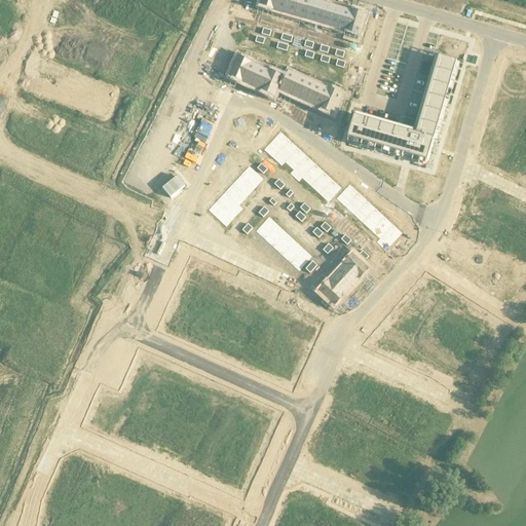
[(263,0),(261,7),(273,10),(275,0),(263,0)]
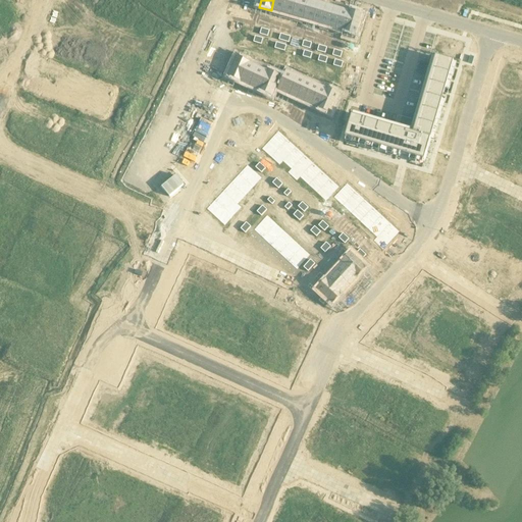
[(271,10),(269,15),(280,18),(285,0),(273,0),(271,10)]
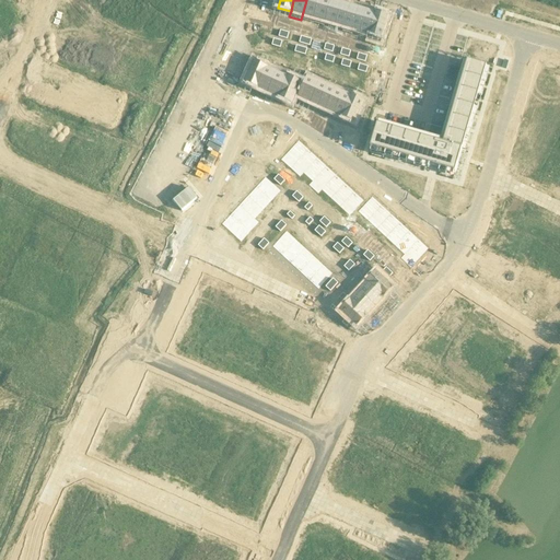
[(306,0),(301,20),(312,23),(318,0),(306,0)]
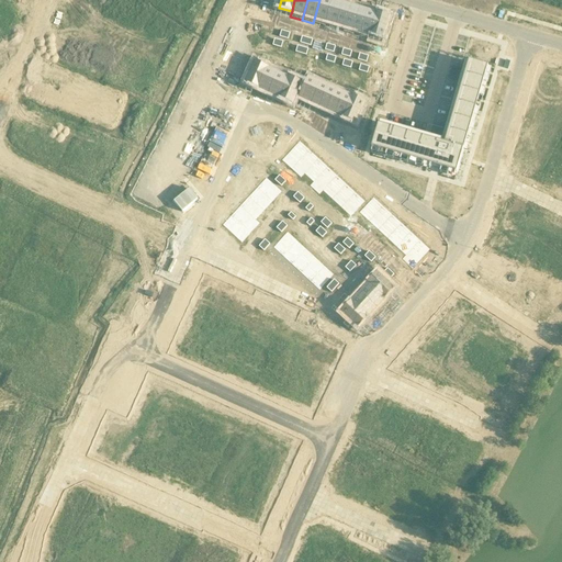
[(329,0),(319,0),(313,23),(325,26),(326,21),(333,0),(329,0)]
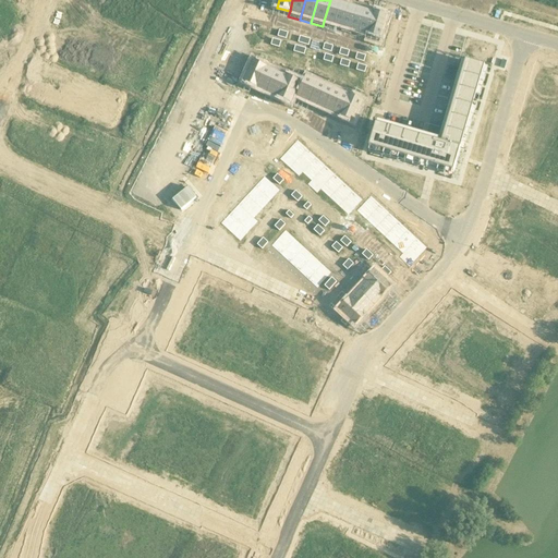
[(330,0),(324,21),(335,24),(341,4),(330,0)]
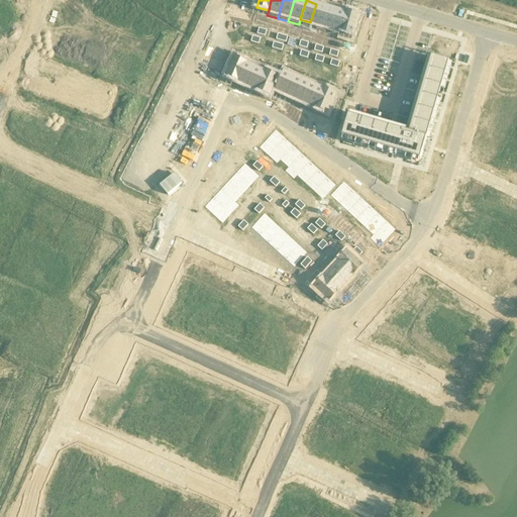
[(316,4),(310,22),(318,24),(323,6),(316,4)]
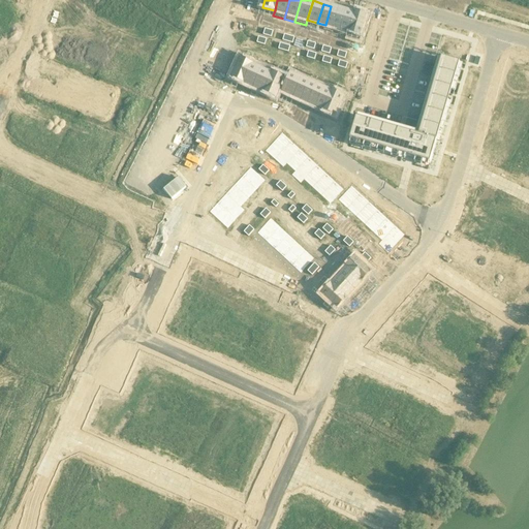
[(325,25),(323,30),(332,32),(334,28),(333,28),(339,8),(331,6),(325,25)]
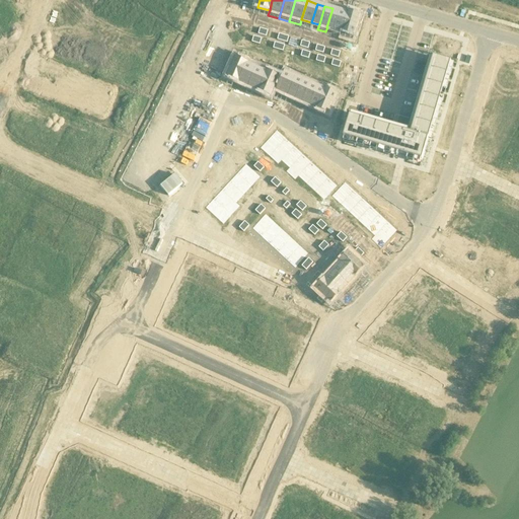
[(332,8),(326,27),(327,27),(335,29),(340,10),(332,8)]
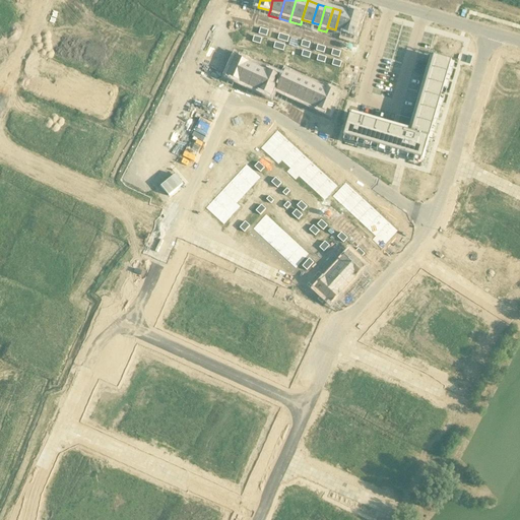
[(335,29),(333,34),(341,37),(348,12),(340,10),(335,29)]
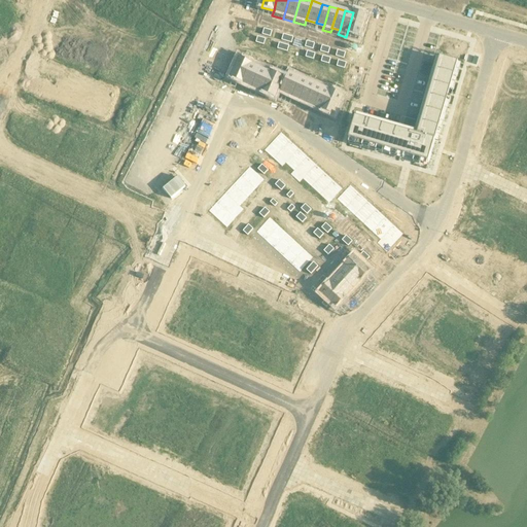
[(353,12),(346,37),(358,40),(365,16),(353,12)]
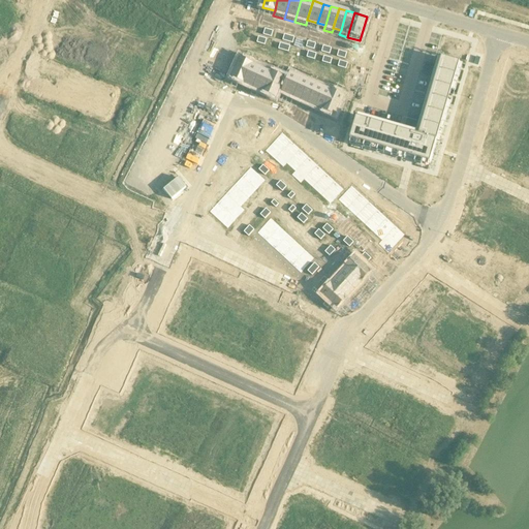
[(242,55),(231,78),(244,83),(254,60),(242,55)]
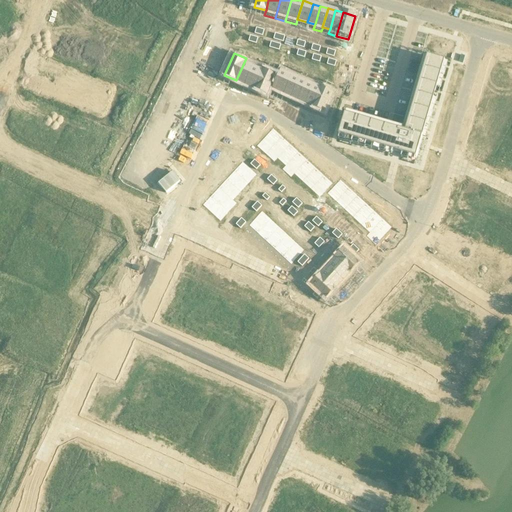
[(345,115),(339,137),(416,159),(445,62),(427,56),(405,133),(345,115)]
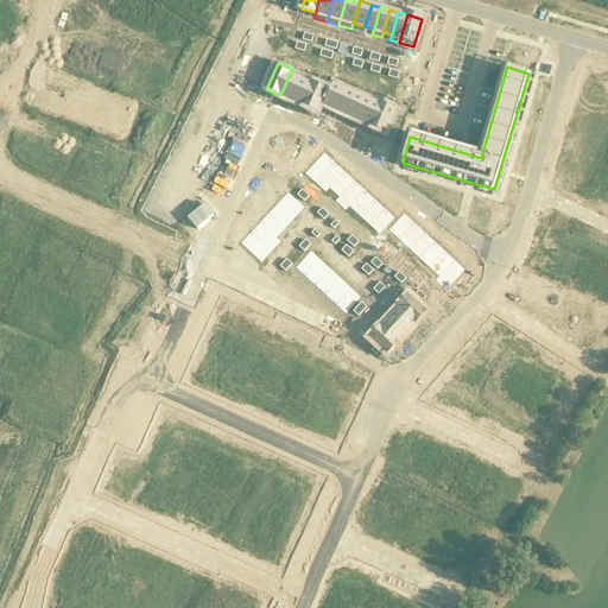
[(292,69),(280,95),(291,101),(301,80),(302,80),(304,75),(292,69)]
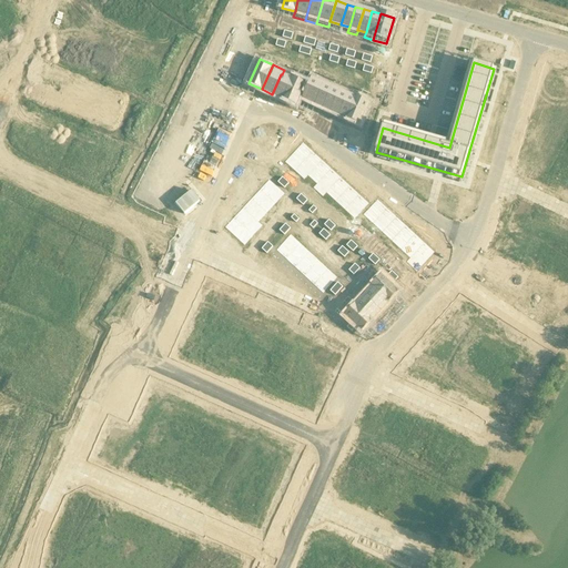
[(314,73),(303,99),(315,103),(326,79),(314,73)]
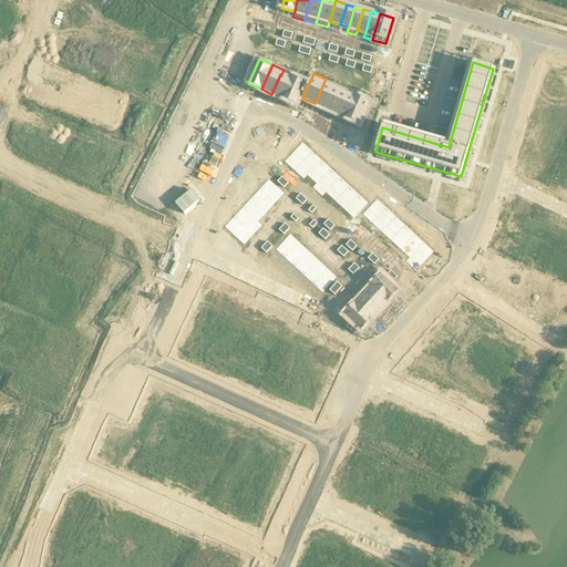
[(280,74),(271,94),(282,99),(291,79),(281,74),(280,74)]
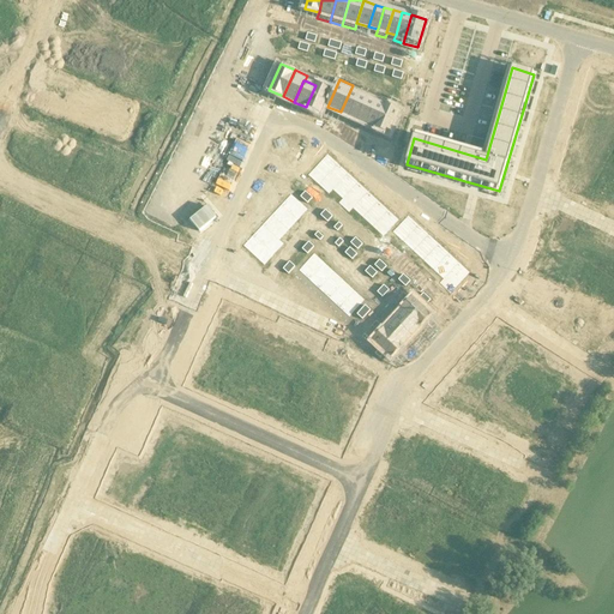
[(315,85),(306,107),(320,113),(332,86),(318,80),(315,85)]
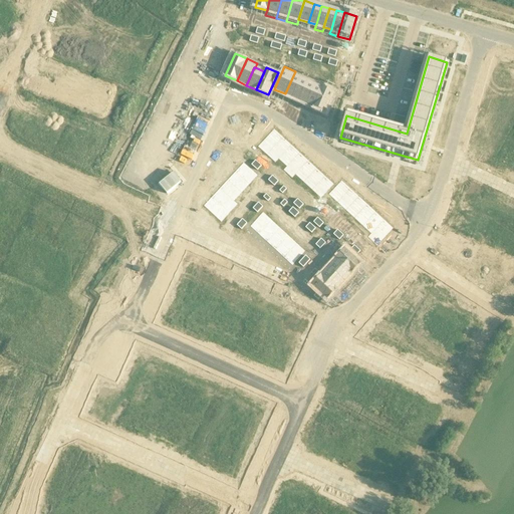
[(295,71),(285,93),(292,97),(300,79),(301,79),(303,75),(295,71)]
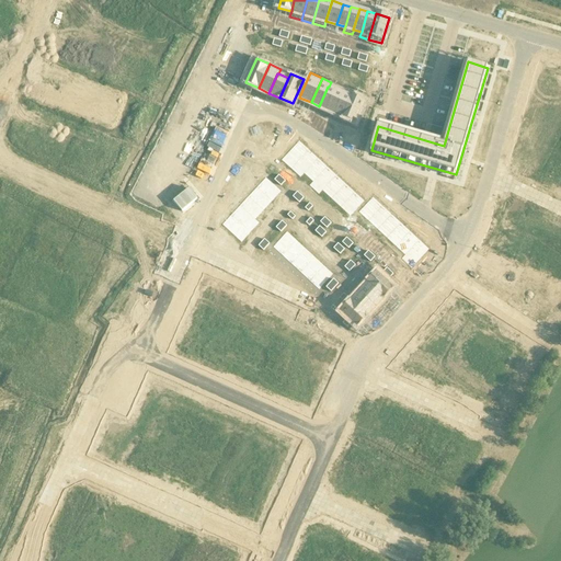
[(335,90),(327,110),(335,113),(346,89),(338,84),(335,90)]
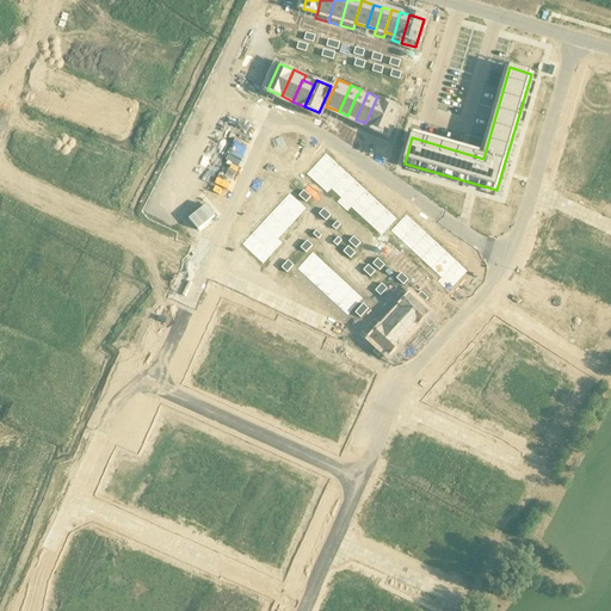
[(357,94),(347,116),(356,119),(365,98),(358,94),(357,94)]
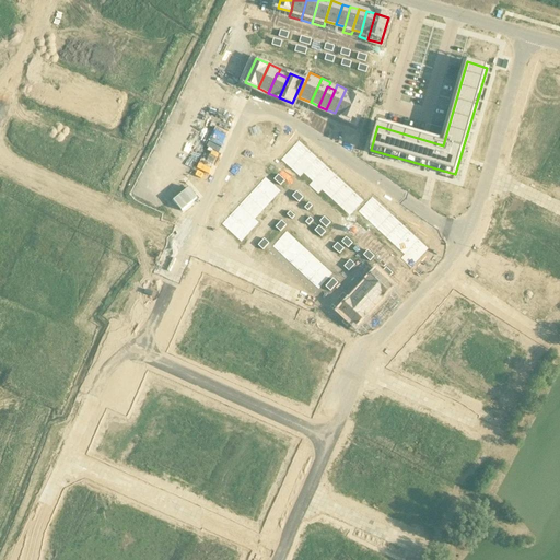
[(346,89),(335,113),(342,116),(351,96),(351,97),(353,92),(346,89)]
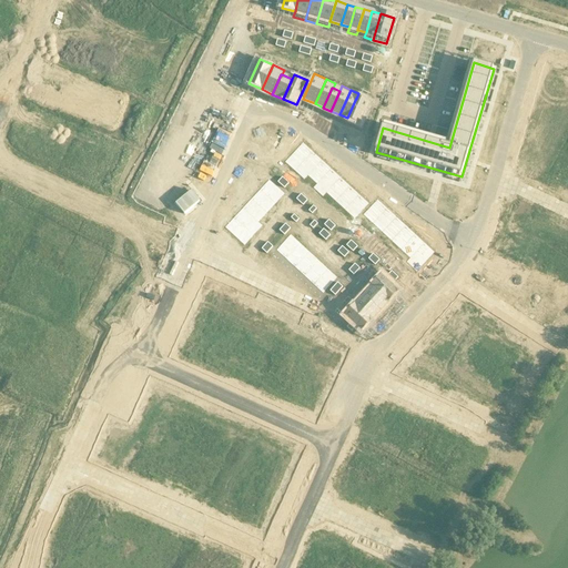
[(28,94),(23,103),(44,112),(48,103),(28,94)]
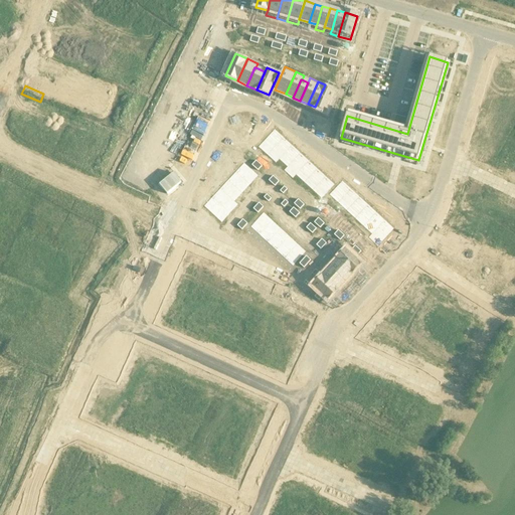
[(323,89),(315,107),(326,112),(334,95),(323,90),(323,89)]
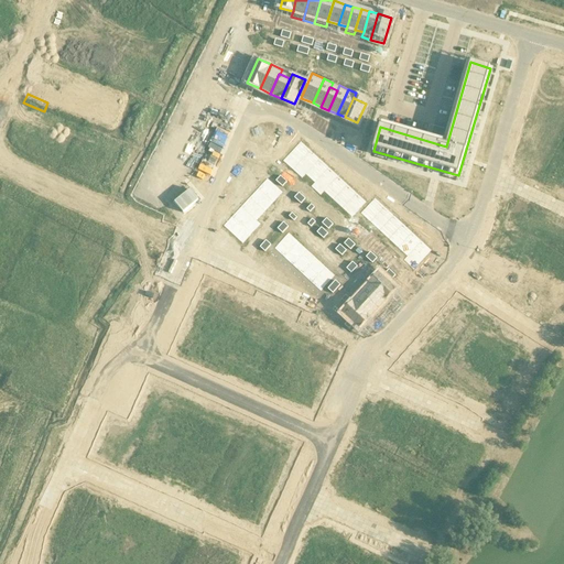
[(22,105),(19,114),(39,122),(43,114),(22,105)]
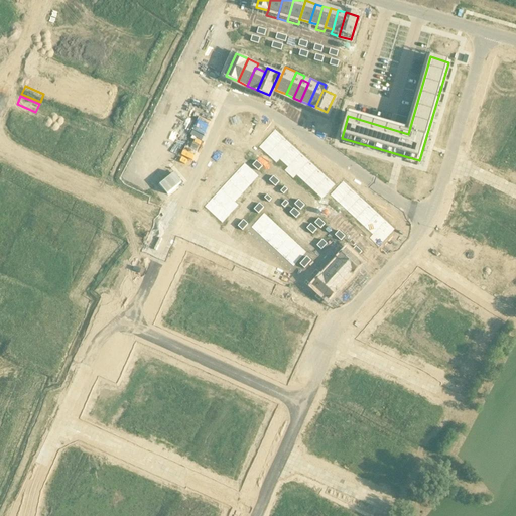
[(16,105),(12,113),(31,122),(34,114),(16,105)]
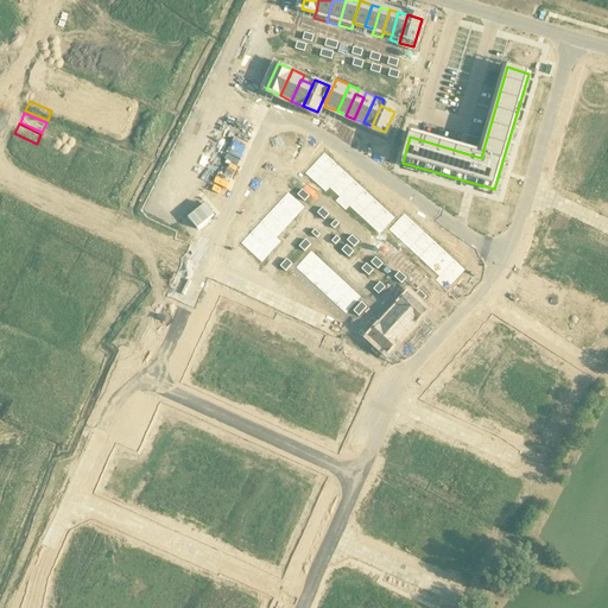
[(14,135),(10,145),(31,156),(36,146),(14,135)]
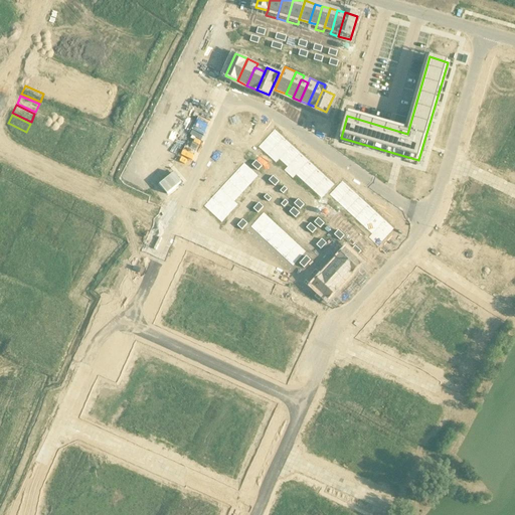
[(7,125),(3,133),(22,141),(26,133),(7,125)]
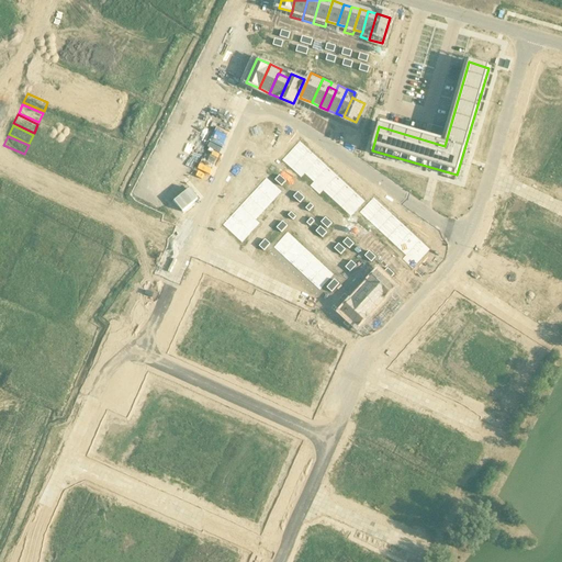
[(300,141),(281,160),(282,161),(291,169),(308,149),(304,145),(300,141)]
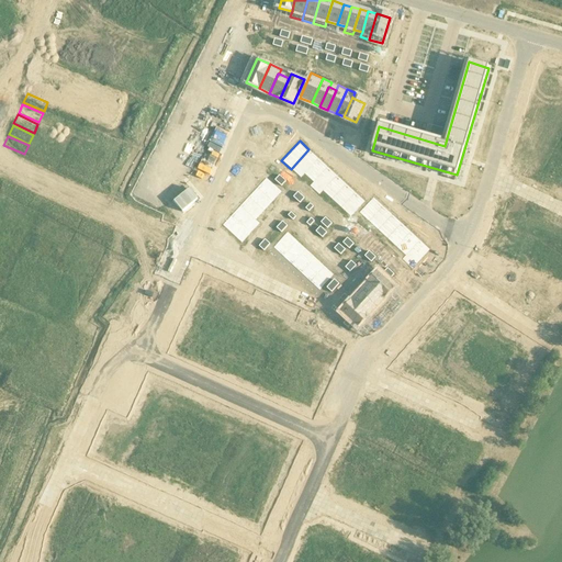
[(56,143),(46,164),(55,167),(65,147),(56,143)]
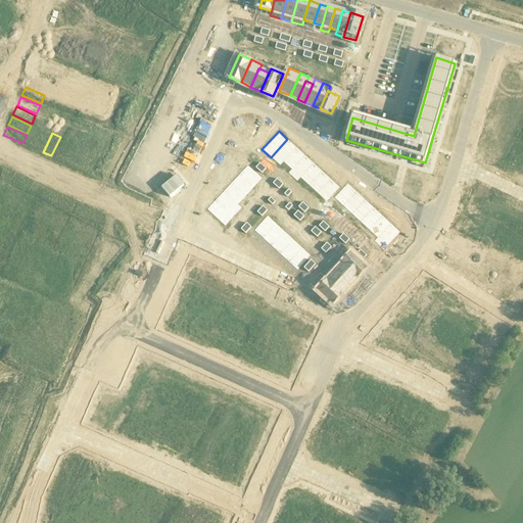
[(187,137),(181,143),(196,157),(202,151),(187,137)]
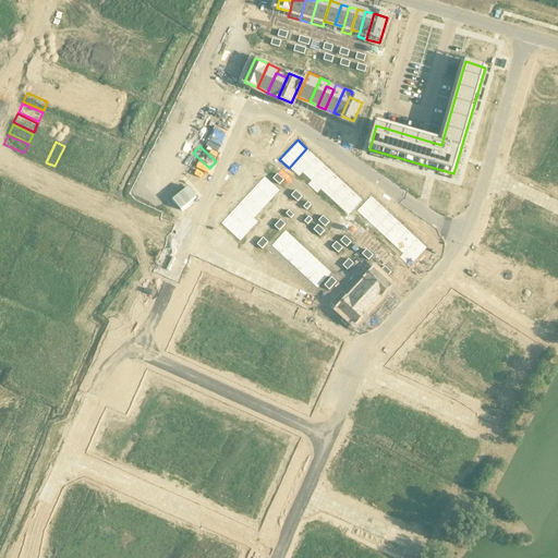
[(67,147),(57,167),(65,171),(75,152),(67,147)]
